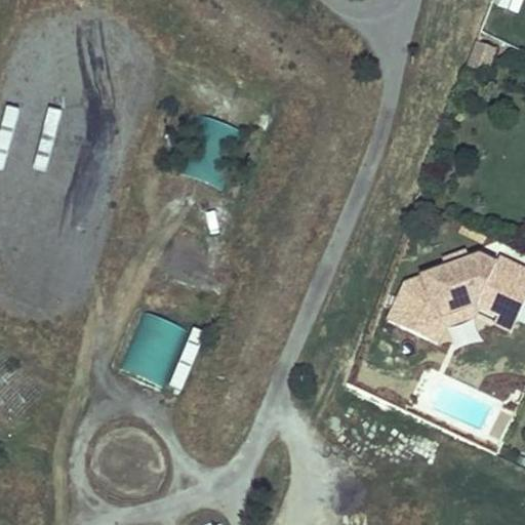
[(492,0),(492,2),(519,12),(523,0),(492,0)]
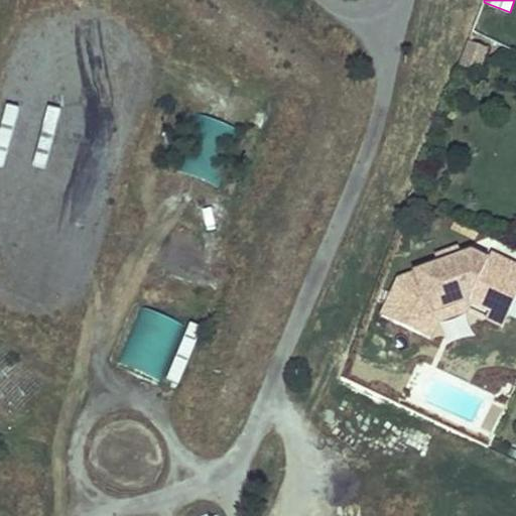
[(468,39),(460,62),(480,70),(488,46),(468,39)]
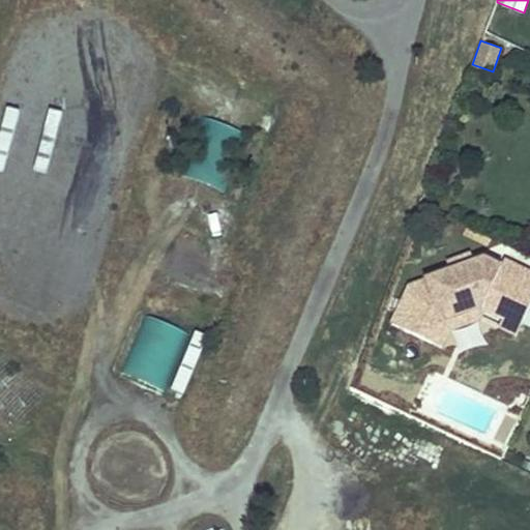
[(181,174),(221,189),(234,155),(252,162),(261,138),(204,116),(181,174)]
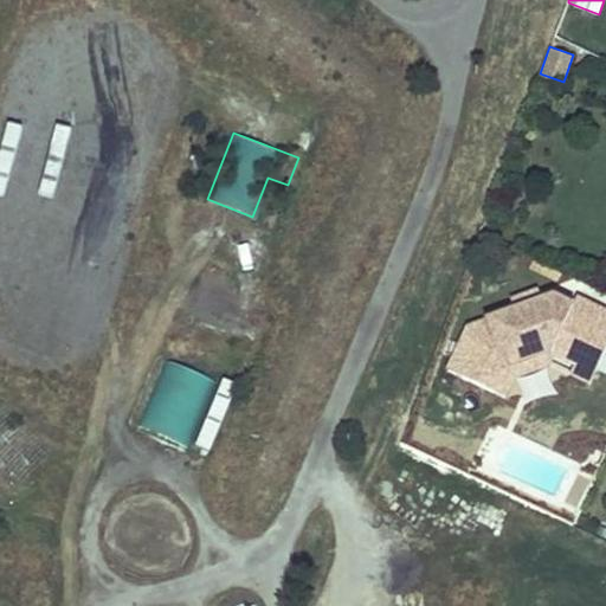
[(540,292),(532,296),(535,305),(543,303),(540,292)]
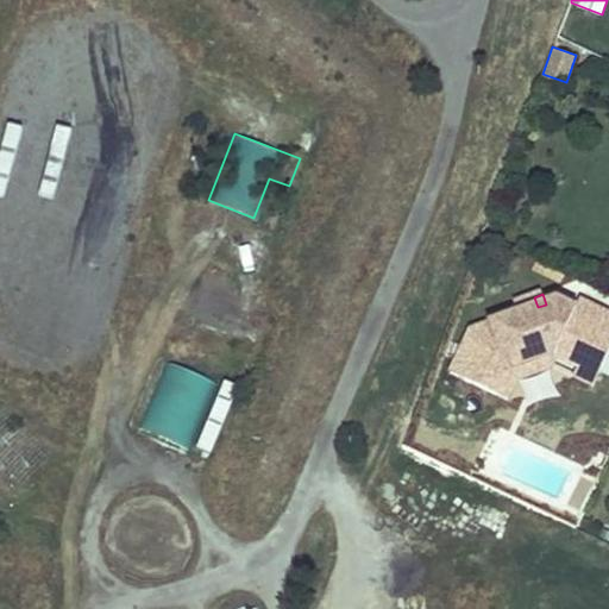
[(518,314),(471,331),(451,374),(497,396),(508,371),(554,356),(582,369),(586,358),(604,365),(608,355),(608,314),(581,301),(577,309),(557,300),(546,305),(538,307),(534,297),(514,303),(518,314)]
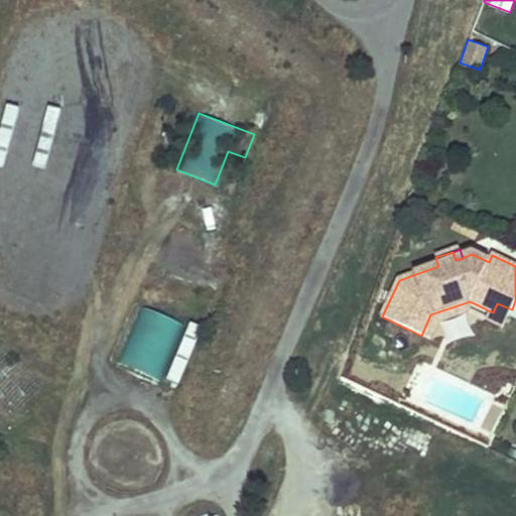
[(470,301),(430,314),(421,336),(430,340),(438,323),(469,312),(470,301)]
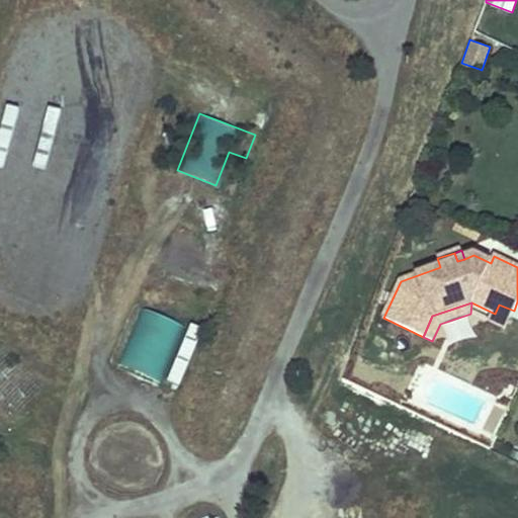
[(514,311),(499,305),(495,314),(492,321),(506,328),(514,311)]
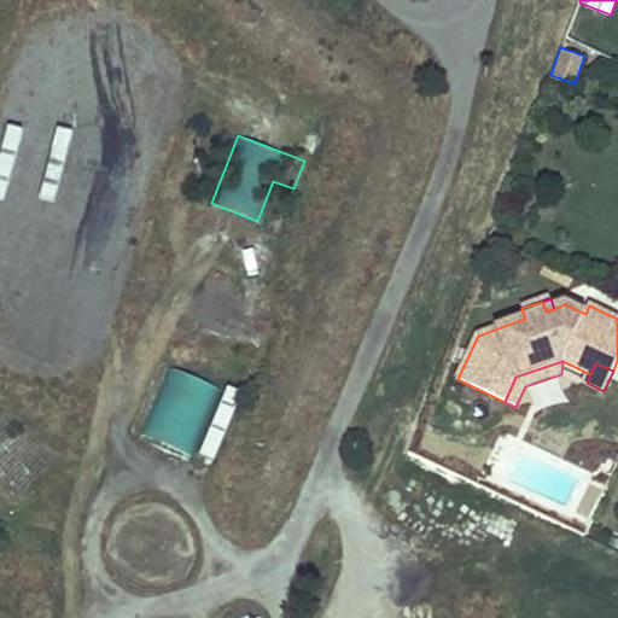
[(193,455),(216,382),(162,366),(140,438),(193,455)]
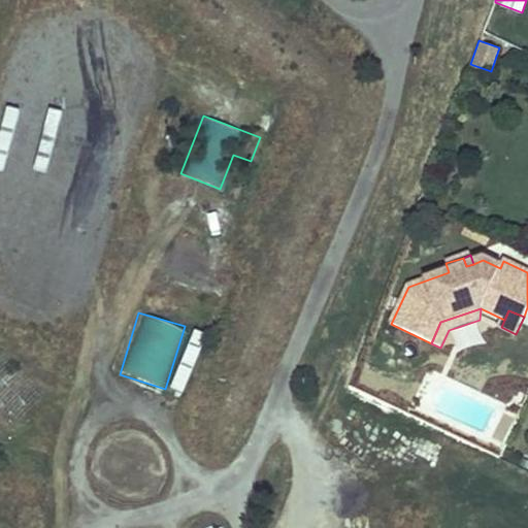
[(168,389),(182,394),(206,334),(192,328),(168,389)]
